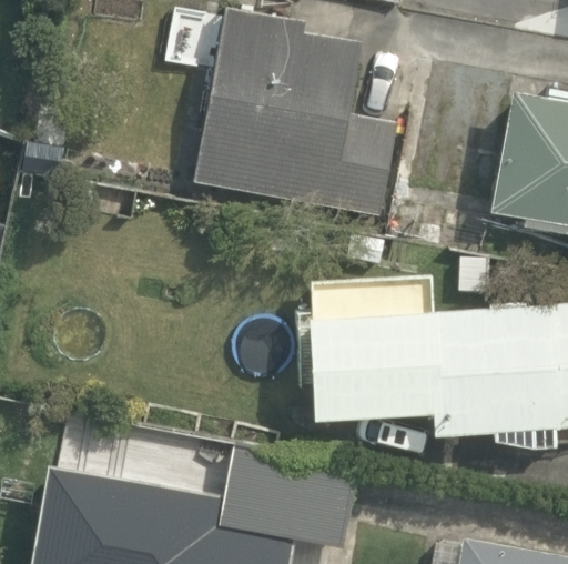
[(229,11),(195,182),(381,217),(398,126),(351,117),(364,46),(304,34),(305,26),(229,11)]
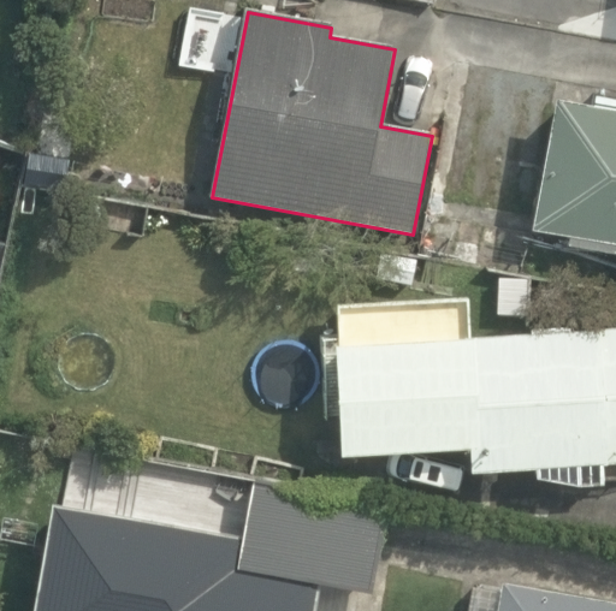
[(615,110),(556,99),(531,230),(615,245),(615,110)]
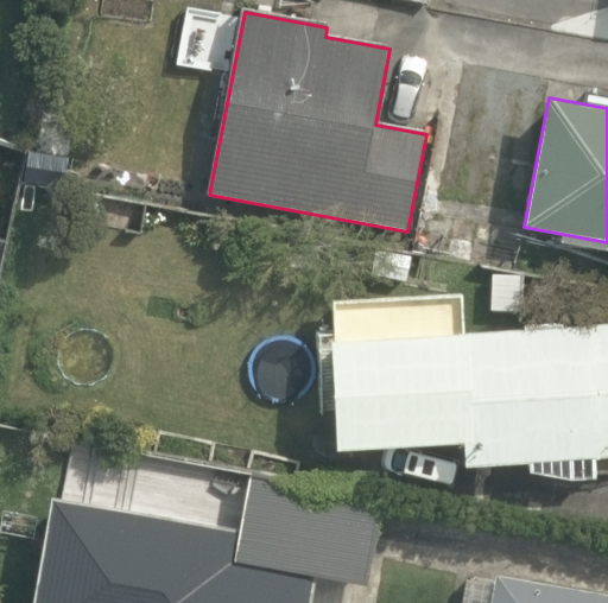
[(464,443),(466,467),(607,458),(607,323),(466,332),(464,294),(333,302),(334,341),(330,341),(336,450),(464,443)]
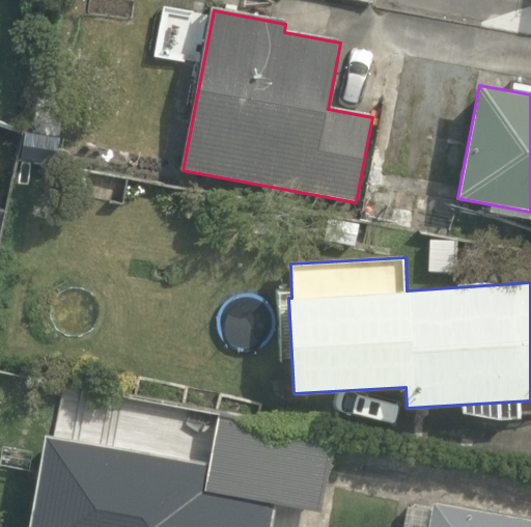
[(274,526),(279,503),(322,510),(336,433),(220,411),(210,462),(46,431),(27,526),(274,526)]
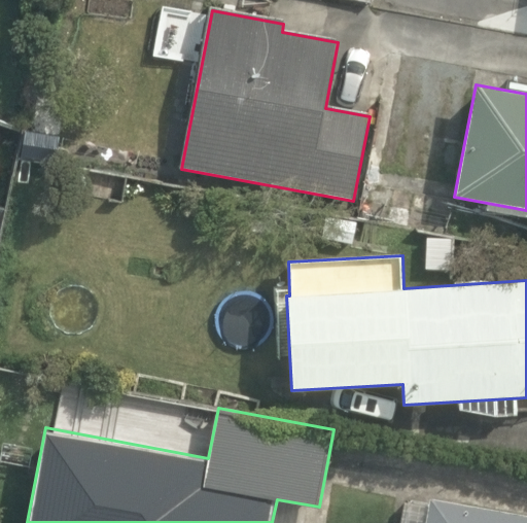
[(526,522),(526,513),(431,496),(426,522),(526,522)]
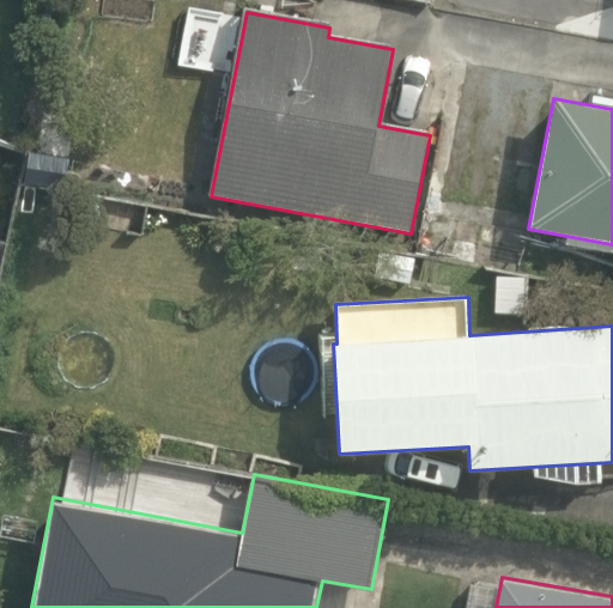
All buildings are outlined.
